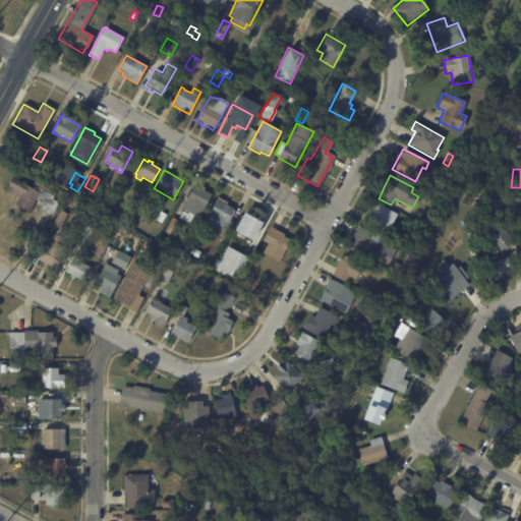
[(50,217),(39,211),(42,204),(35,199),(27,214),(13,206),(17,198),(4,191),(11,178),(31,189),(34,182),(55,193),(52,200),(57,204),(50,217)]
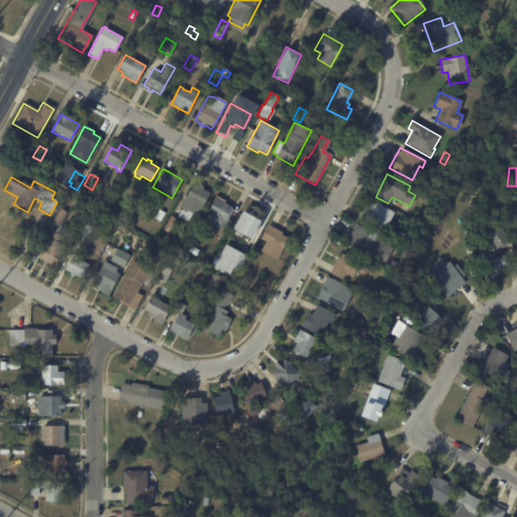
[(193,186),(197,188),(199,186),(203,188),(201,191),(209,195),(196,218),(191,215),(187,223),(177,217),(180,212),(178,211),(192,185),(193,186)]
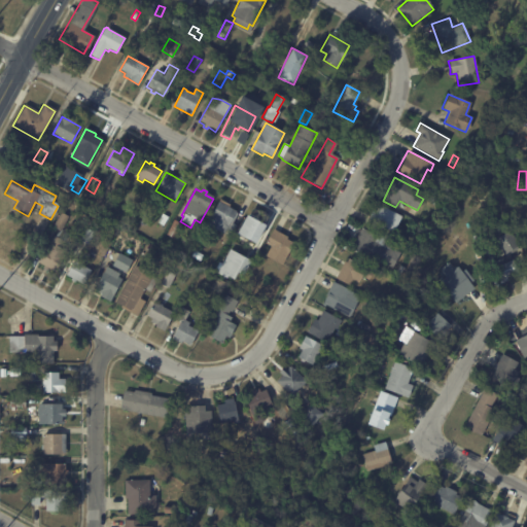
[(166,200),(161,210),(151,205),(156,195),(166,200)]
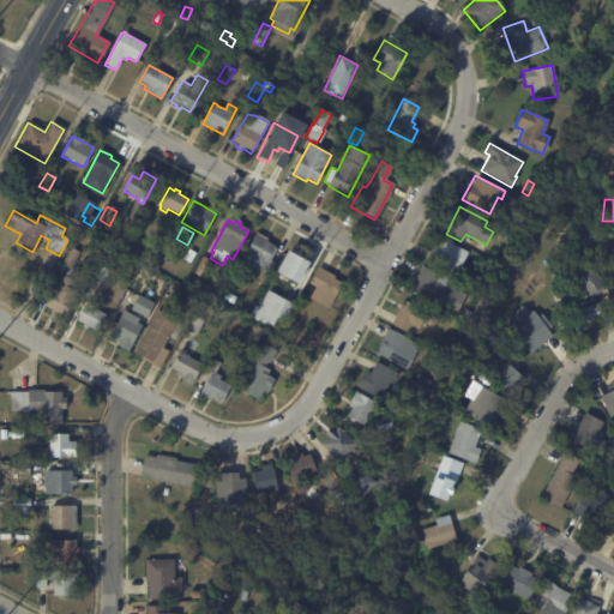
[(613,263),(613,256),(595,256),(595,238),(613,238),(613,229),(613,263)]
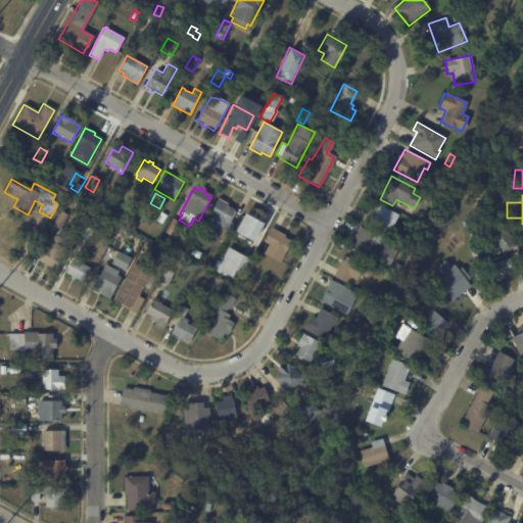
[(226,202),(229,204),(228,206),(234,209),(233,211),(235,214),(231,223),(235,225),(229,235),(223,232),(223,234),(204,224),(218,198),(226,202)]
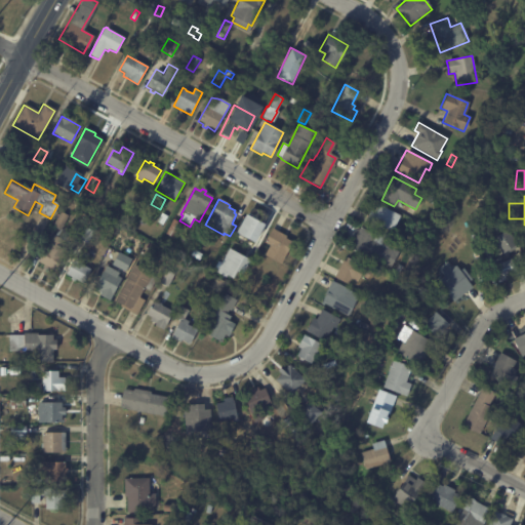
[(370,220),(366,218),(372,207),(373,208),(376,204),(400,216),(392,232),(370,220)]
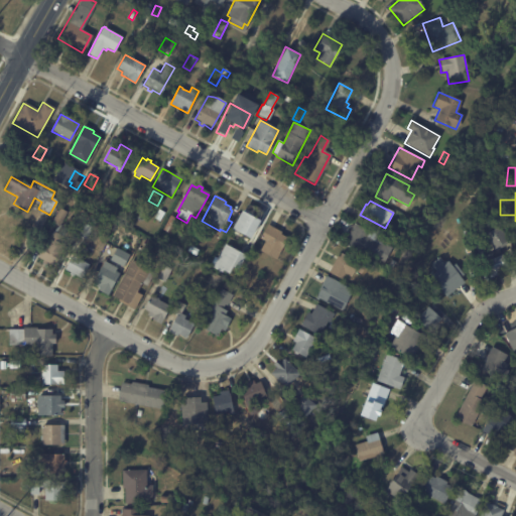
[(56,225),(50,222),(57,208),(67,213),(59,227),(56,225)]
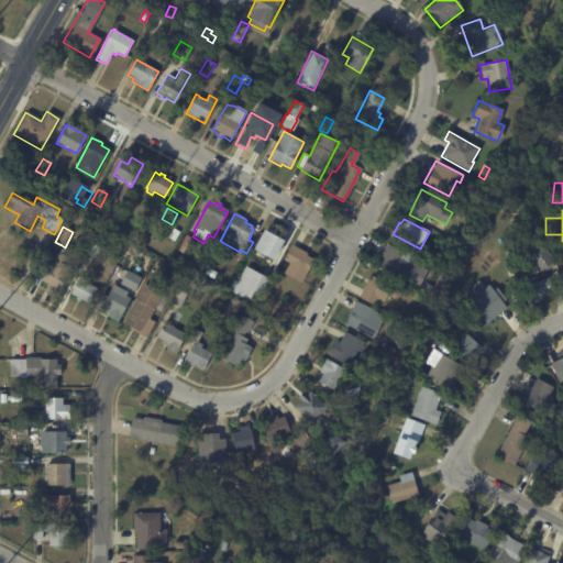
[(158,234),(155,241),(148,239),(154,228),(161,231),(158,234)]
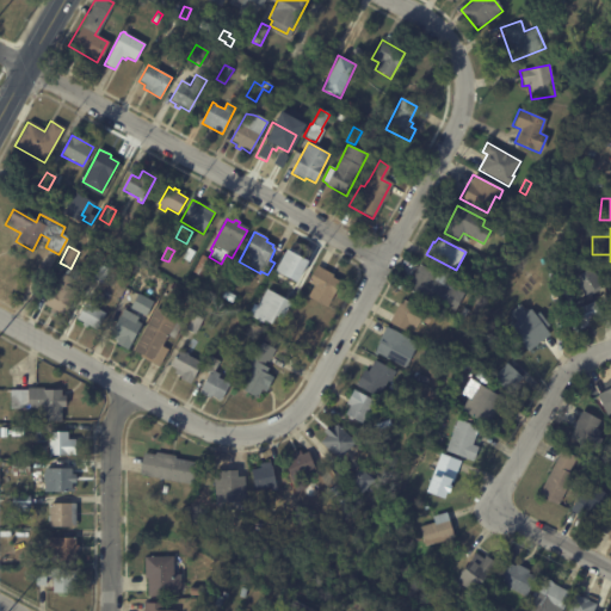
[(196,252),(190,261),(183,258),(189,248),(196,252)]
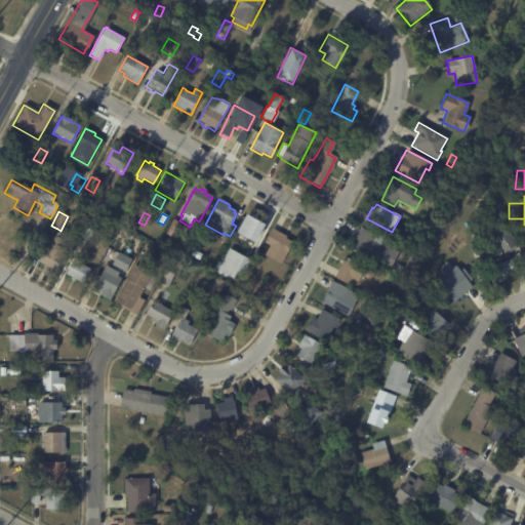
[(257,223),(267,228),(252,254),(237,246),(251,218),(257,223)]
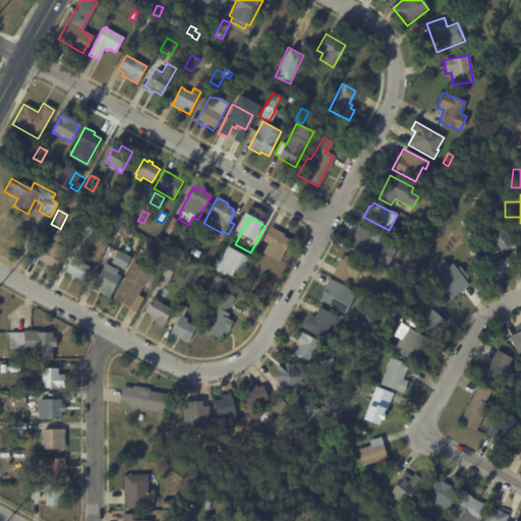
[(171,218),(179,223),(171,236),(163,231),(171,218)]
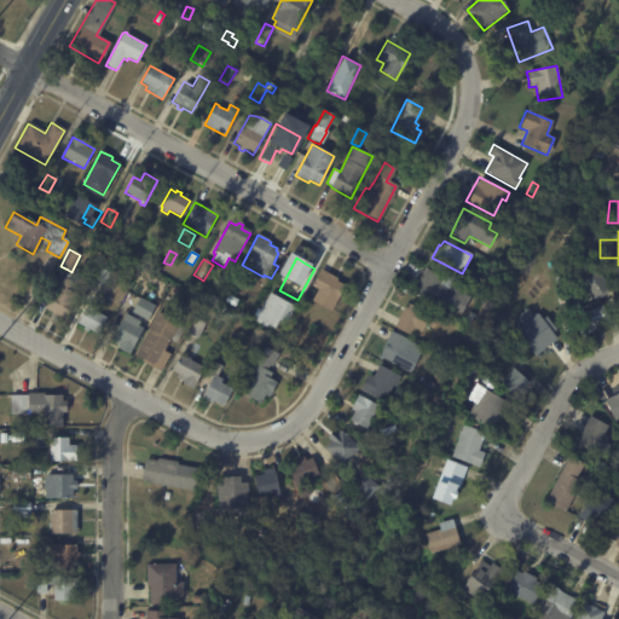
[(143,295),(142,299),(155,306),(148,320),(146,319),(144,324),(128,316),(137,300),(126,294),(140,266),(155,275),(143,295)]
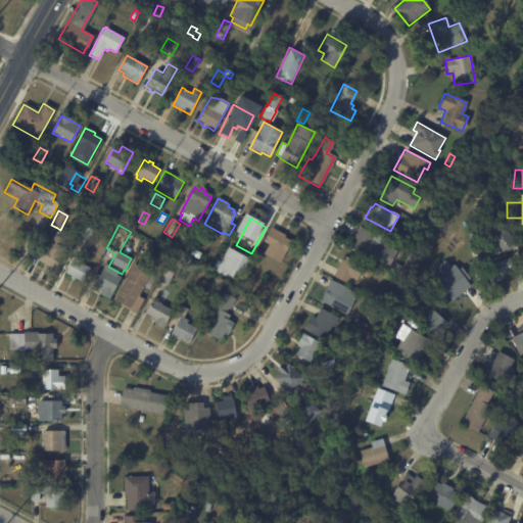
[(87,242),(80,239),(87,227),(93,231),(87,242)]
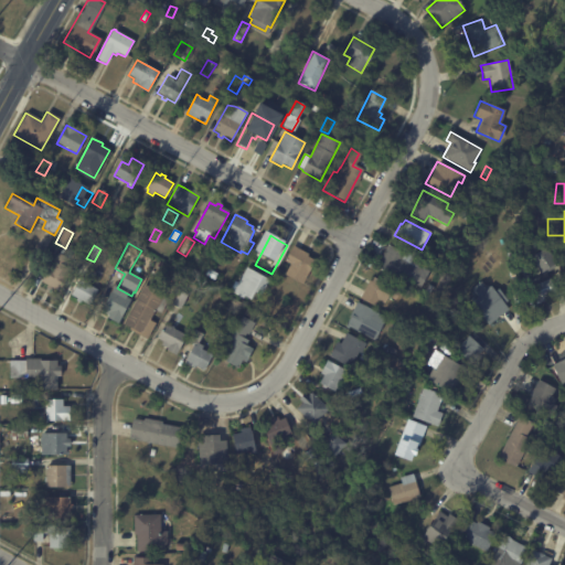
[(382,256),(387,245),(422,264),(419,268),(428,273),(419,288),(406,280),(404,284),(375,268),(382,256)]
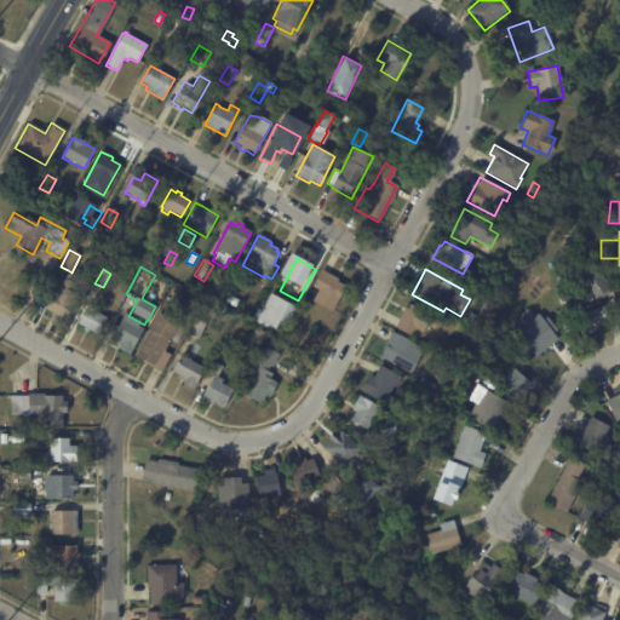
[(323,270),(339,279),(338,282),(345,286),(332,311),(313,302),(319,288),(314,286),(321,270),(323,270)]
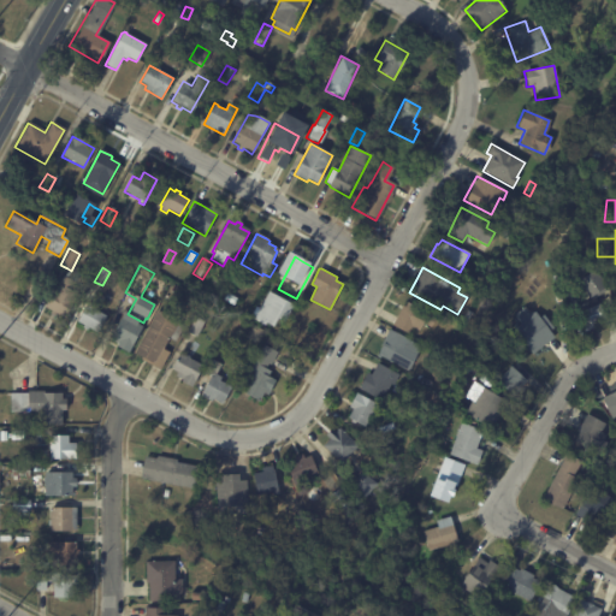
[(602,288),(596,291),(597,296),(594,296),(603,319),(598,321),(599,325),(582,332),(576,317),(575,302),(581,300),(581,302),(588,298),(587,297),(585,298),(574,282),(592,271),(602,288)]
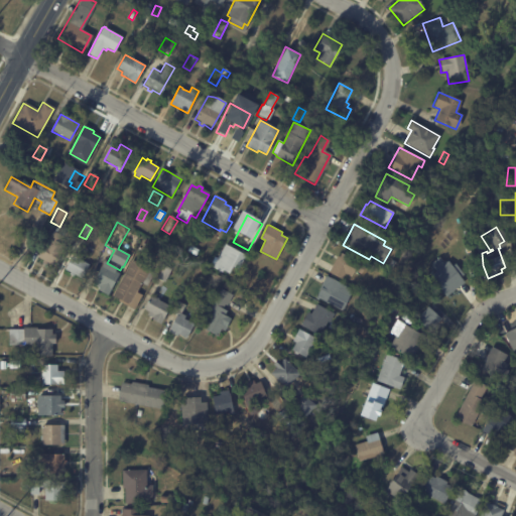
[(53,232),(62,237),(59,244),(65,247),(54,266),(37,257),(46,241),(47,241),(52,231),(53,232)]
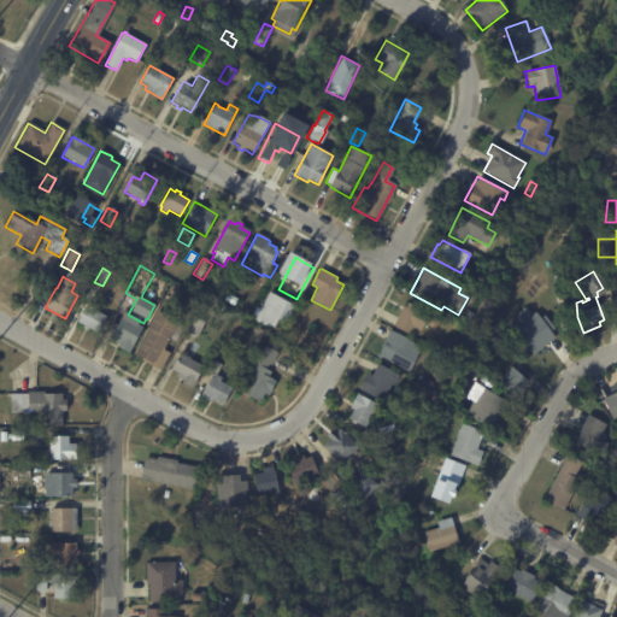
[(170,291),(174,285),(180,288),(176,294),(170,291)]
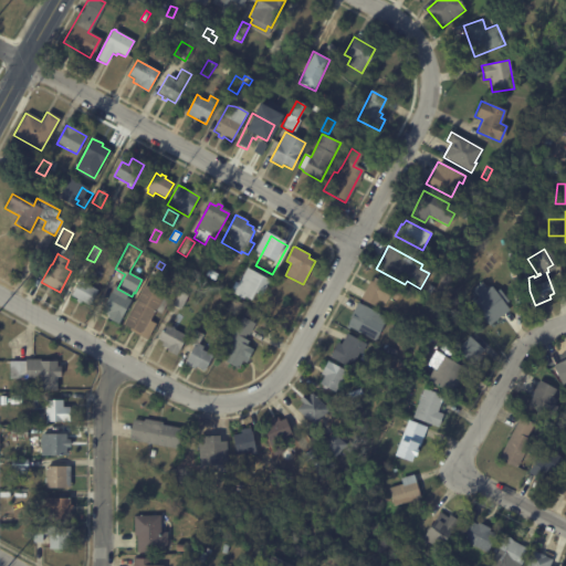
[(268,278),(247,266),(233,292),(255,303),(268,278)]
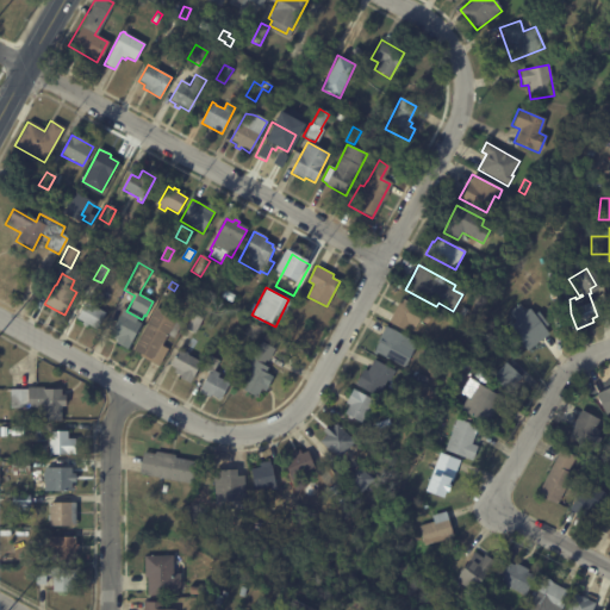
[(225,290),(235,296),(231,302),(222,296),(225,290)]
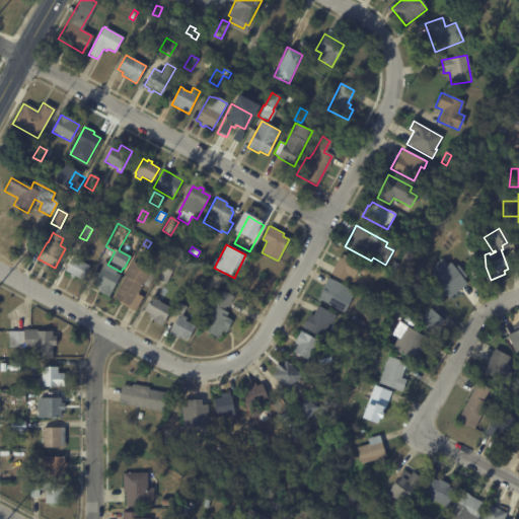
[(329,275),(343,254),(366,269),(361,276),(351,270),(343,282),(329,275)]
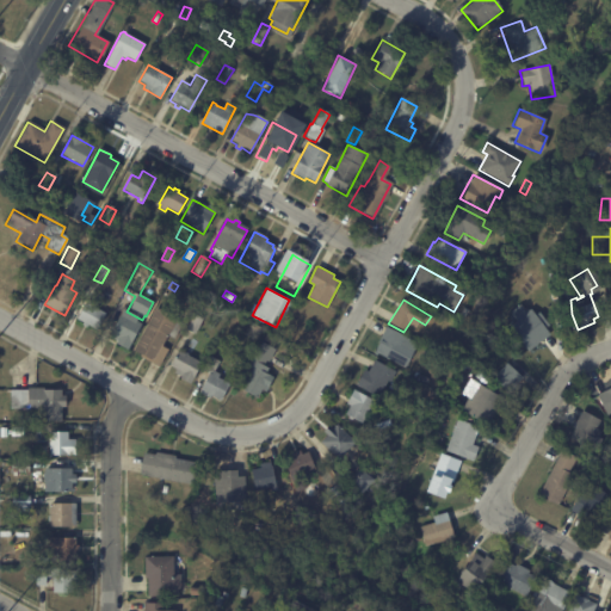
[(94,307),(106,314),(97,329),(87,325),(86,327),(82,326),(84,323),(76,319),(86,303),(88,304),(91,301),(97,303),(94,307)]
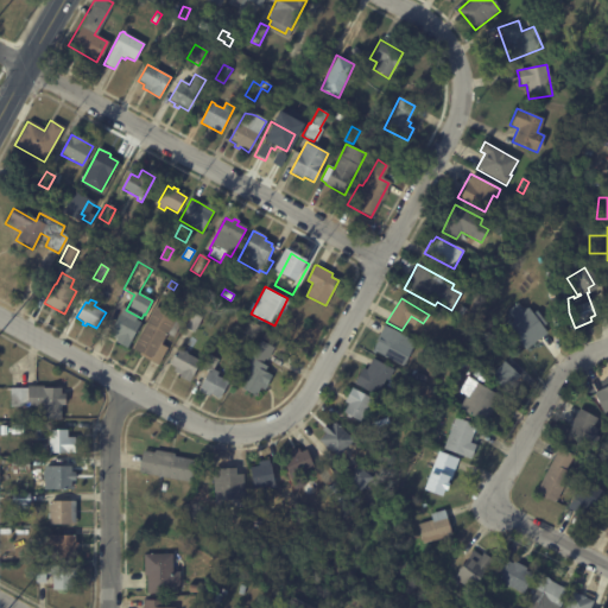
[(158,366),(140,356),(141,355),(133,350),(157,306),(177,318),(176,320),(182,323),(173,337),(169,334),(162,346),(168,348),(158,366)]
